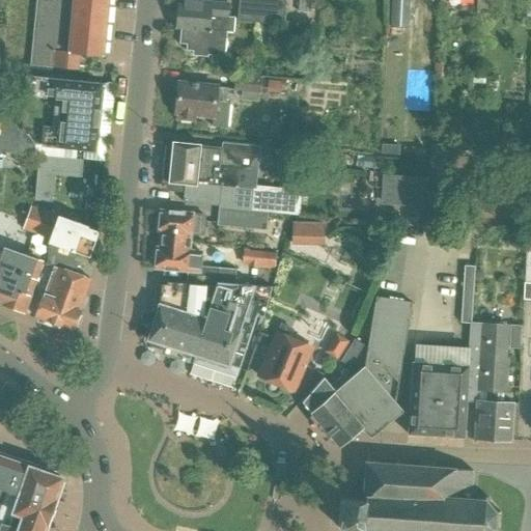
[(37,0),(33,51),(32,66),(79,71),(80,56),(104,58),(106,58),(111,0),(37,0)]
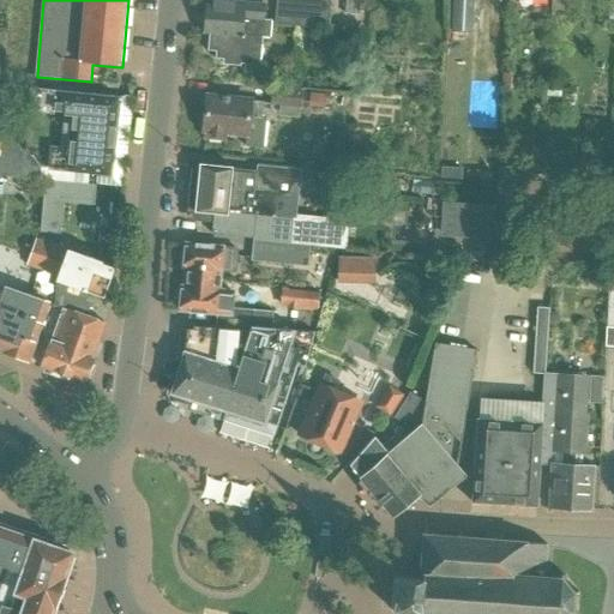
[(264,20),(265,4),(215,0),(212,0),(212,6),(206,6),(204,32),(209,32),(208,50),(215,52),(215,59),(223,59),(223,64),(240,66),(241,64),(259,66),(263,36),(269,37),(270,20),(264,20)]
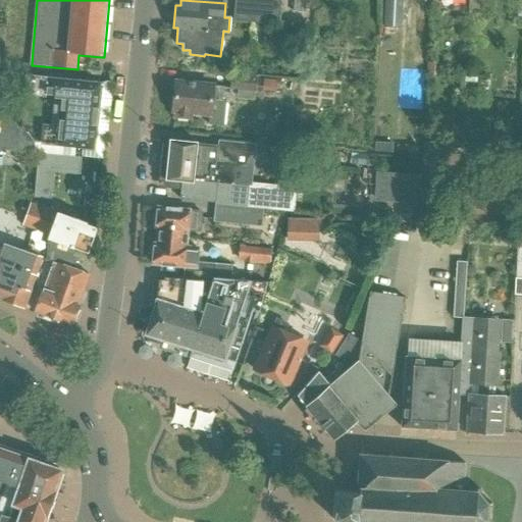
[(249,21),(250,0),(235,0),(233,20),(249,21)]
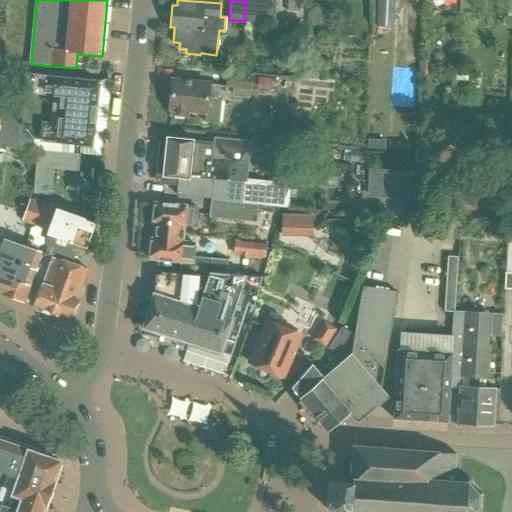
[(245,0),(244,21),(272,24),(274,0),(245,0)]
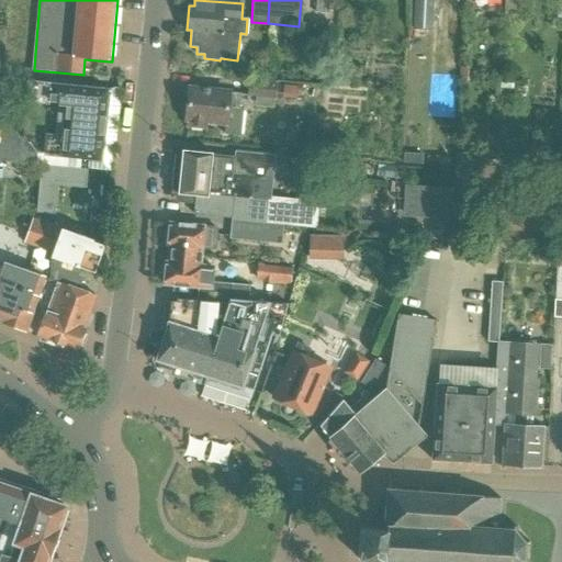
[(316,0),(316,12),(327,13),(327,0),(316,0)]
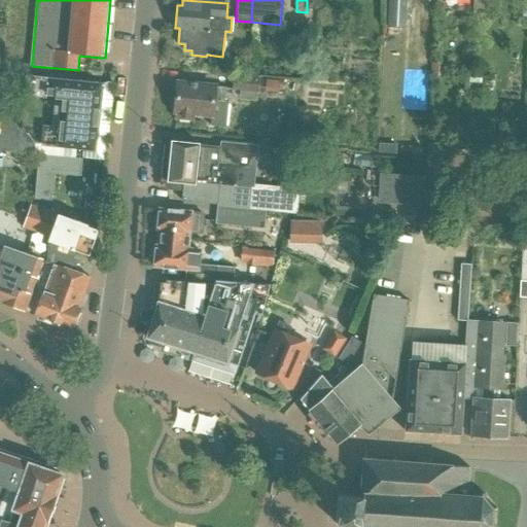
[(405,28),(406,0),(388,0),(387,27),(405,28)]
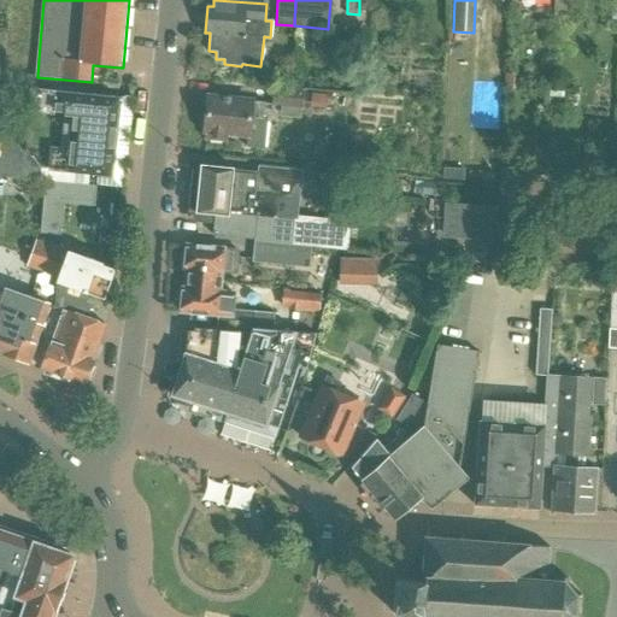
[(616,18),(616,0),(601,0),(601,18),(616,18)]
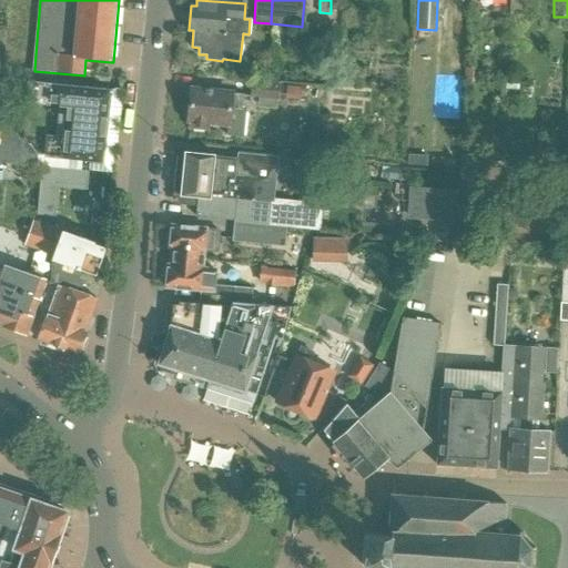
[(24,130),(23,139),(38,154),(101,161),(104,131),(107,111),(109,90),(29,82),(27,103),(24,124),(24,130)]
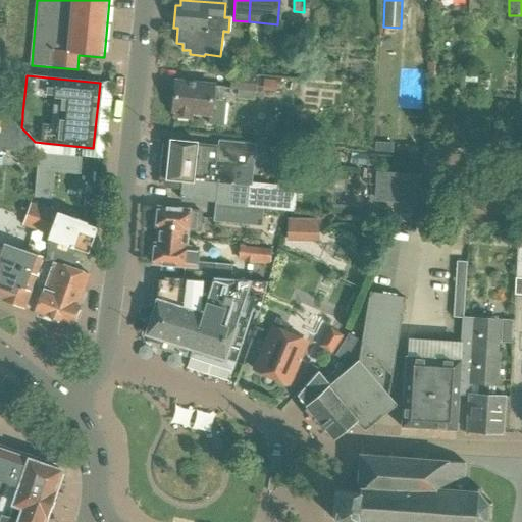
[(254,100),(256,77),(230,75),(229,89),(238,90),(237,99),(254,100)]
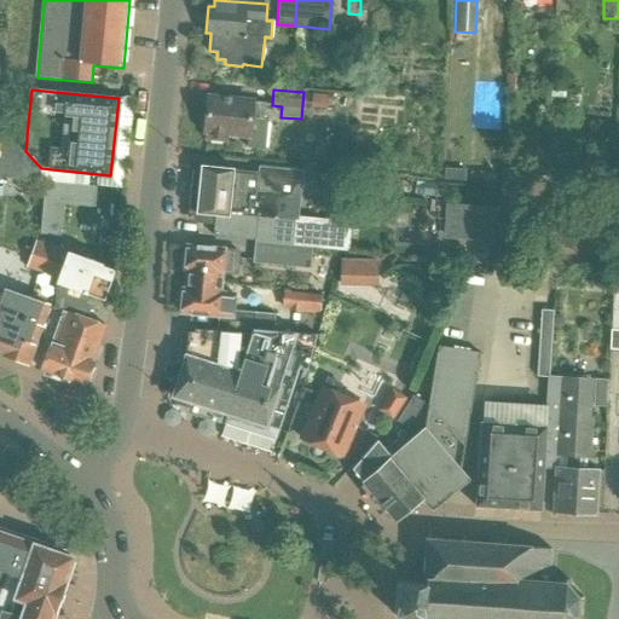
[(208,97),(204,131),(207,132),(206,138),(229,140),(229,133),(248,136),(247,148),(265,149),(267,120),(264,120),(265,103),(208,97)]
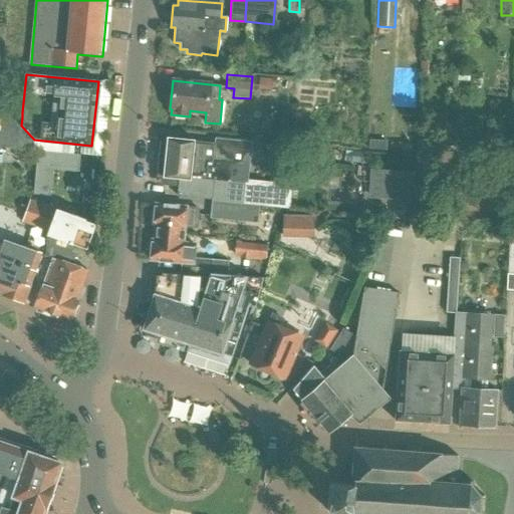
[(1,103),(0,125),(0,147),(16,149),(18,127),(21,125),(22,117),(18,116),(18,108),(17,108),(17,104),(1,103)]
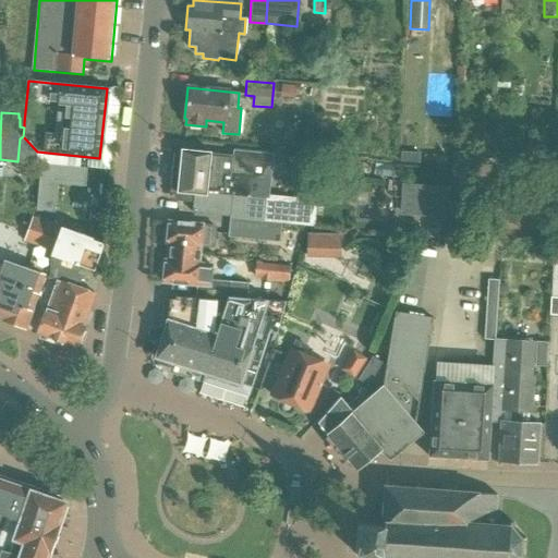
[(229,218),(280,223),(314,227),(316,199),(266,195),(270,154),(233,149),(233,155),(210,153),(210,152),(181,149),(178,192),(187,193),(194,193),(231,197),(229,218)]
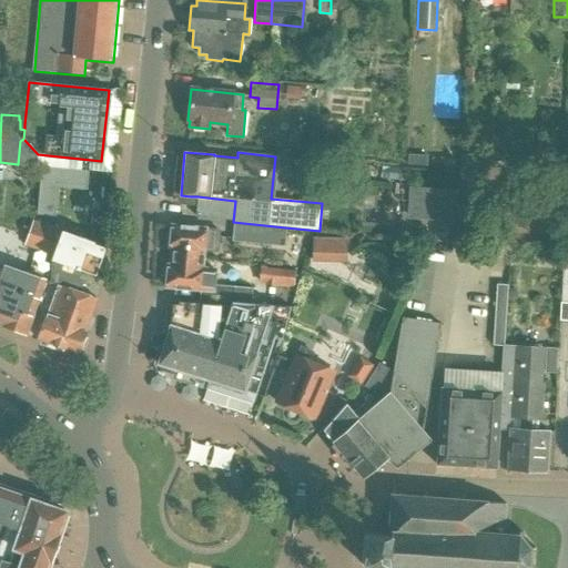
[(427,155),(408,154),(407,165),(426,166),(427,155)]
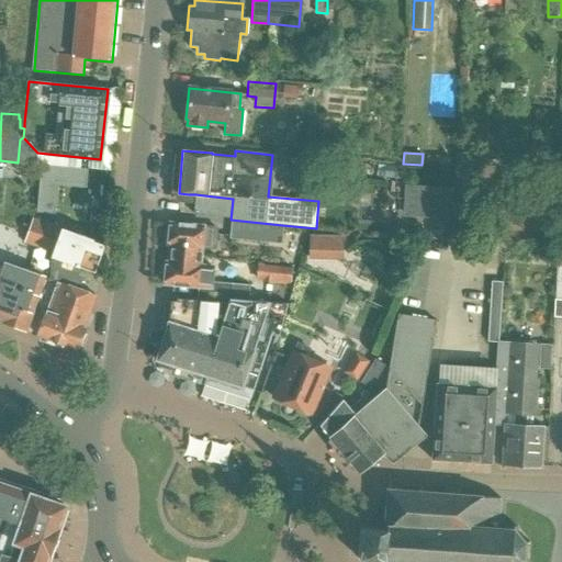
[(41,166),(36,212),(55,214),(57,186),(59,167),(41,166)]
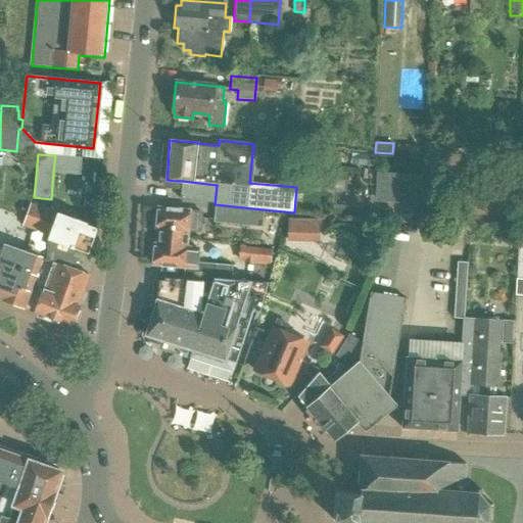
[(421,176),(377,173),(375,201),(420,204),(421,176)]
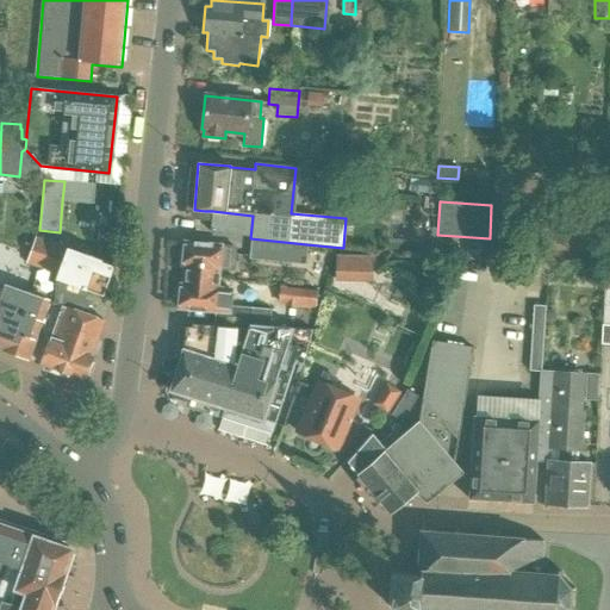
[(212,211),(210,235),(250,238),(253,216),(212,211)]
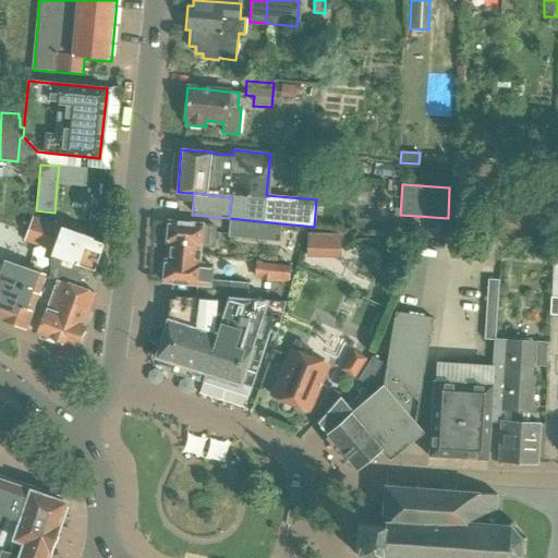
[(45,221),(33,217),(29,227),(25,240),(37,244),(45,221)]
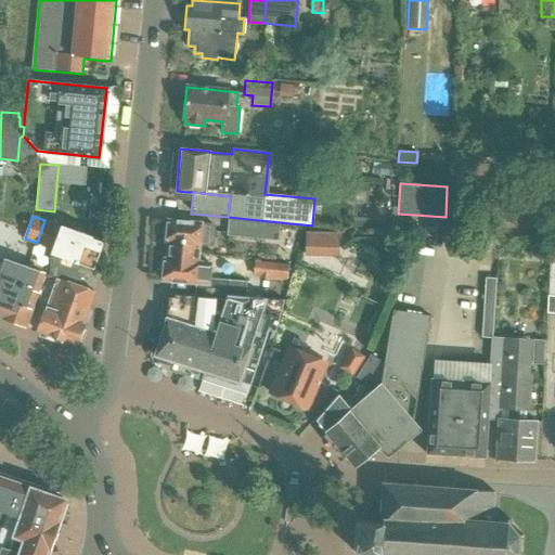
[(279,222),(228,217),(227,235),(260,239),(278,241),(279,222)]
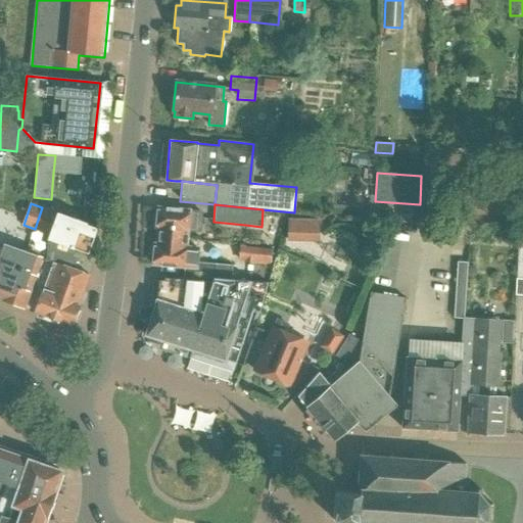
[(54,212),(42,207),(35,229),(49,234),(57,214),(54,212)]
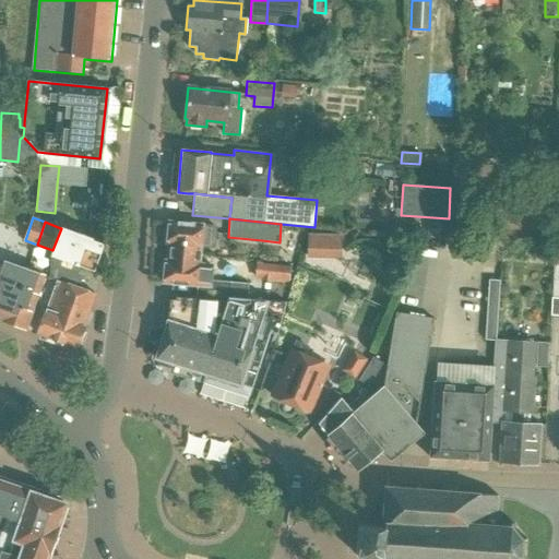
[(166,252),(200,256),(200,246),(213,247),(215,226),(168,222),(166,252)]
